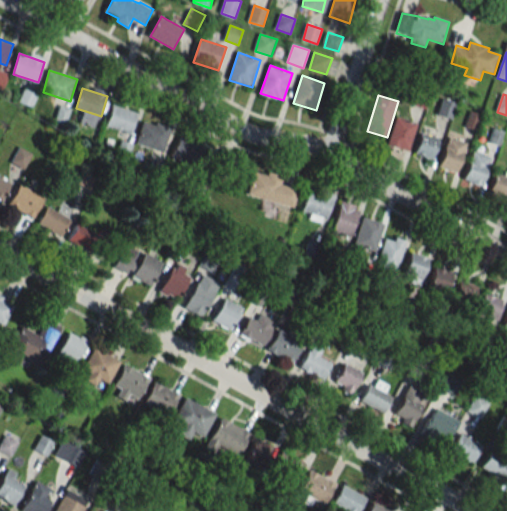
[(453,120),(458,104),(444,99),(439,115),(453,120)]
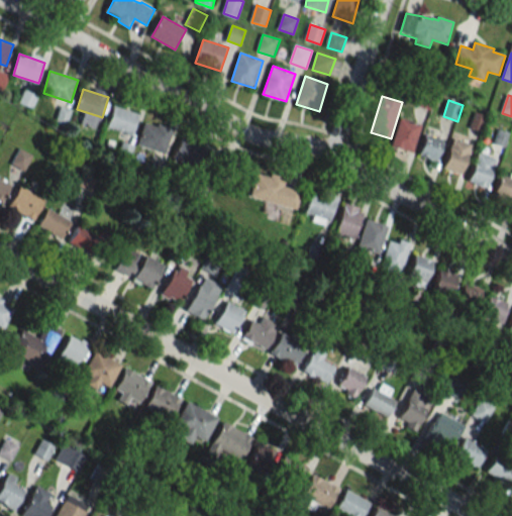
[(115,107),(140,115),(133,135),(109,127),(115,107)]
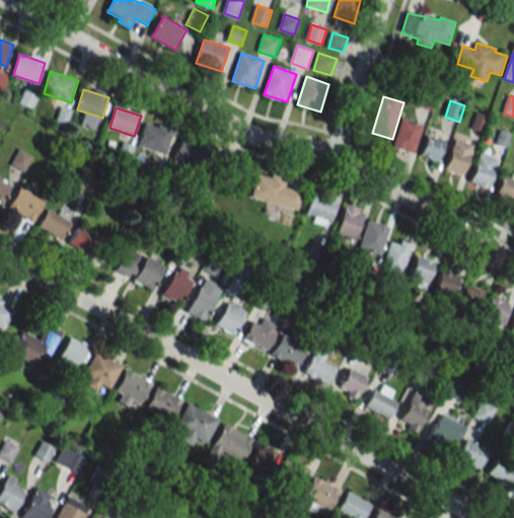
[(416,154),(426,127),(405,119),(394,146),(416,154)]
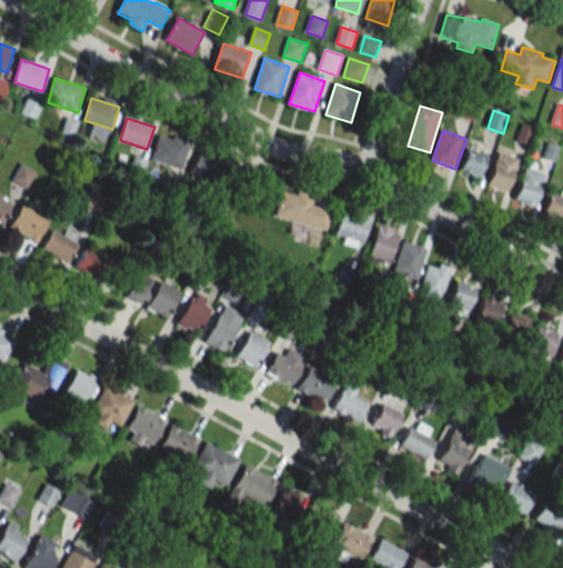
[(160,136),(174,140),(176,137),(192,142),(182,170),(152,160),(160,136)]
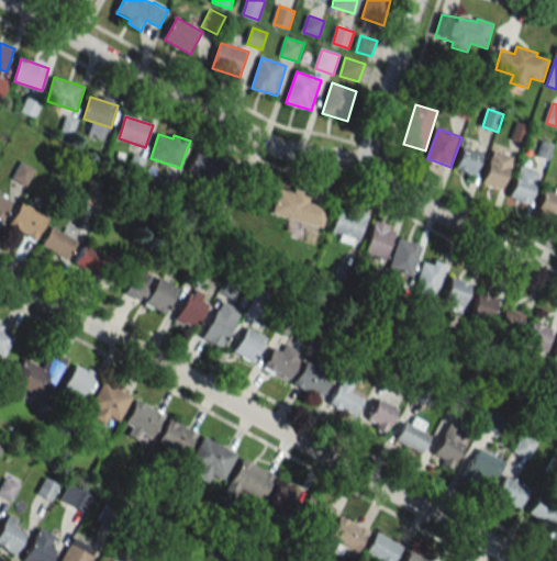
[(477,176),(483,152),(464,146),(457,170),(477,176)]
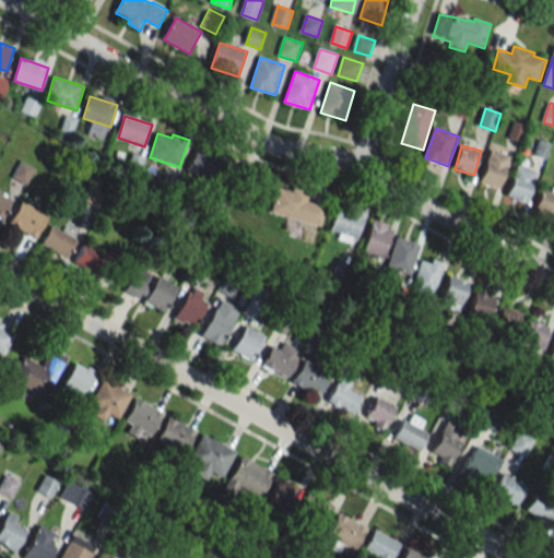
[(199,150),(224,163),(213,183),(188,170),(199,150)]
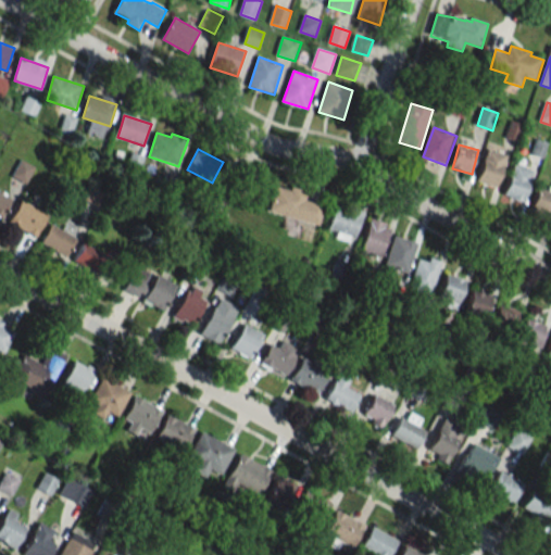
[(479,181),(498,188),(509,155),(490,149),(479,181)]
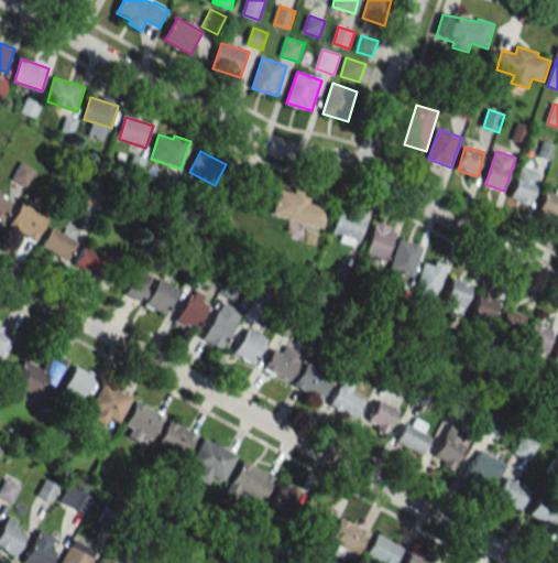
[(23,162),(37,170),(29,187),(14,180),(23,162)]
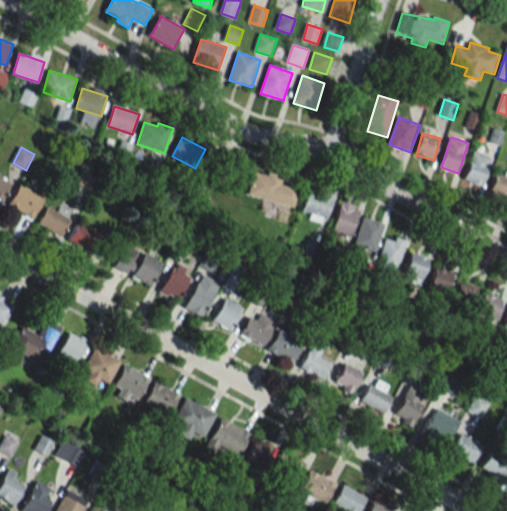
[(483,187),(493,157),(475,151),(465,181),(483,187)]
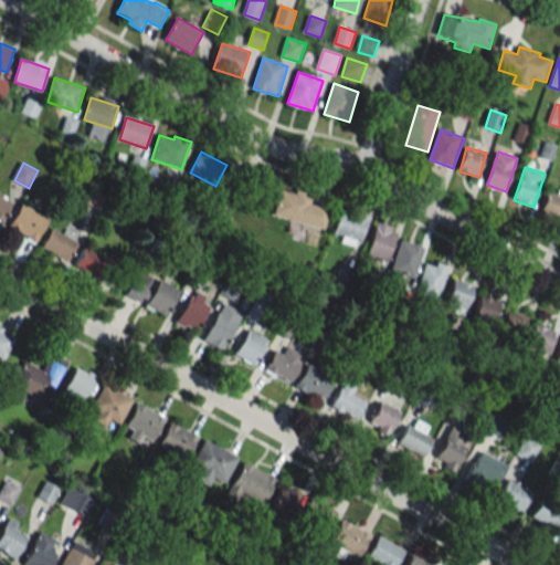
[(284,187),(275,216),(326,230),(331,211),(310,206),(314,196),(284,187)]
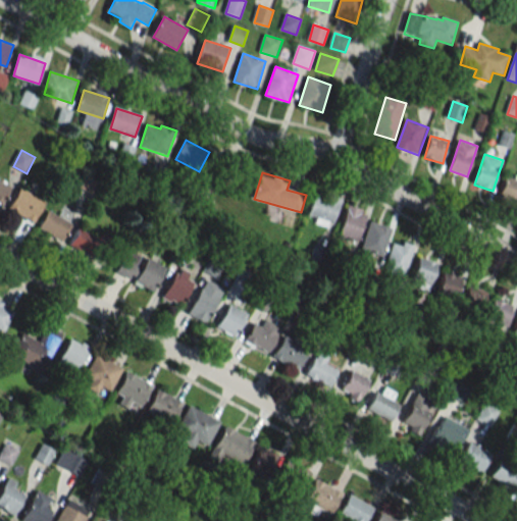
[(516,177),(508,174),(500,199),(516,204),(516,177)]
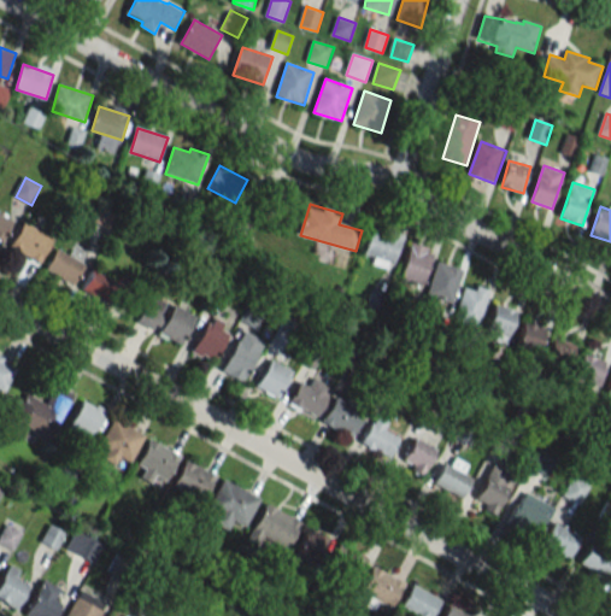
[(0,212),(16,222),(4,242),(0,240),(0,212)]
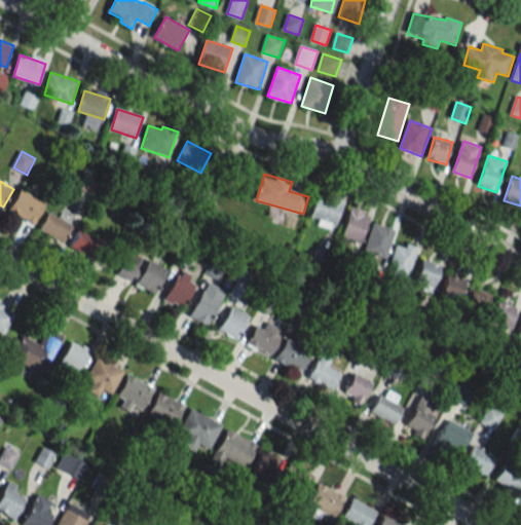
[(36,225),(47,203),(23,189),(10,212),(36,225)]
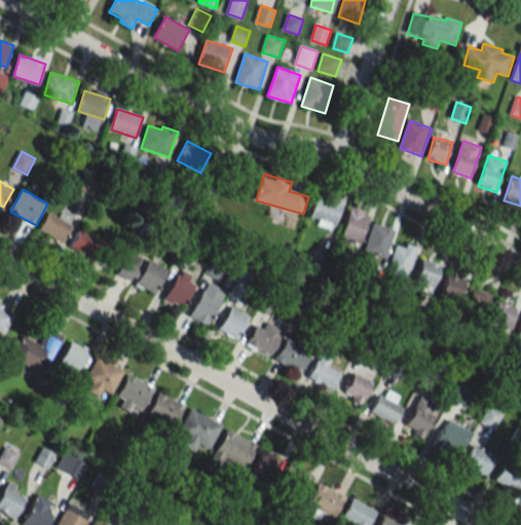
[(309,220),(335,230),(345,202),(321,192),(309,220)]
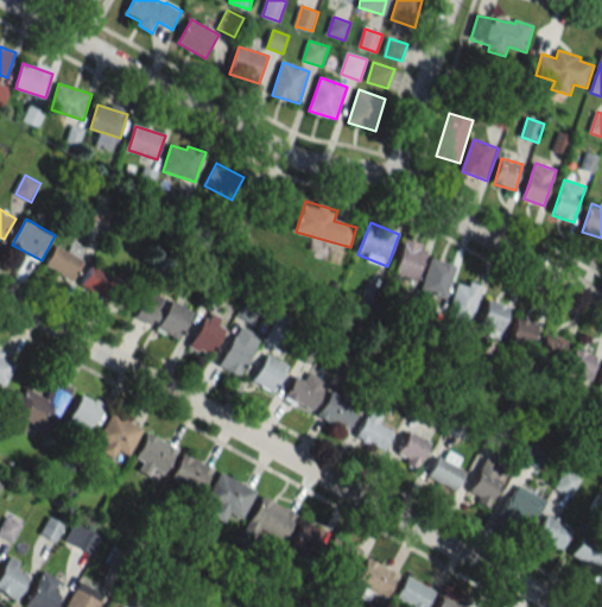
[(430,247),(409,240),(395,274),(418,283),(430,247)]
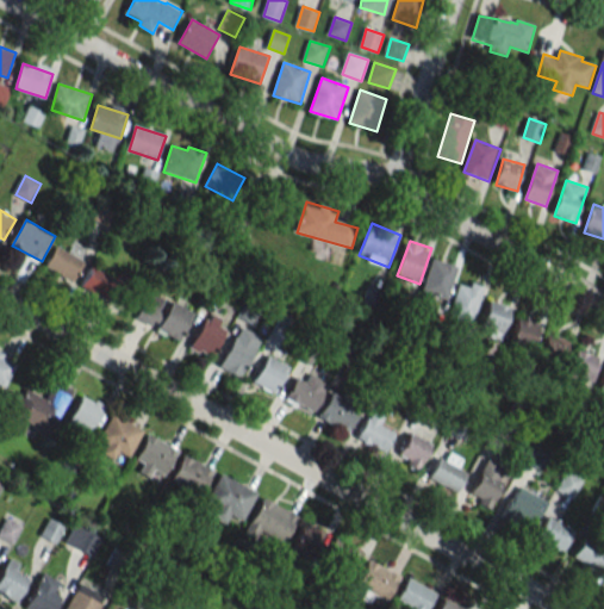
[(47,267),(75,283),(86,261),(58,246),(47,267)]
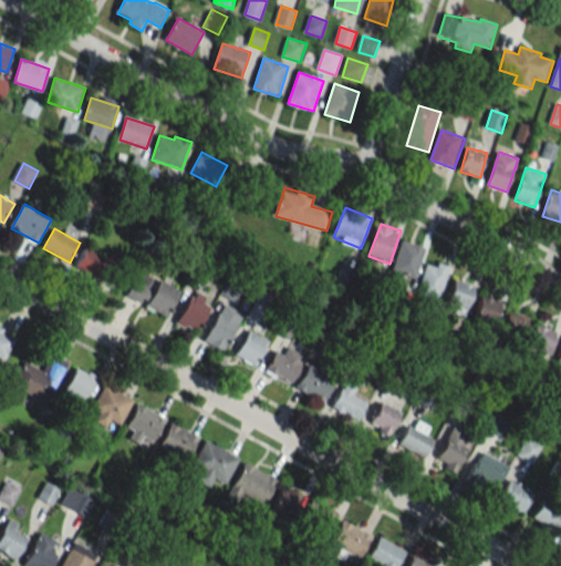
[(427,248),(404,240),(394,271),(417,279),(427,248)]
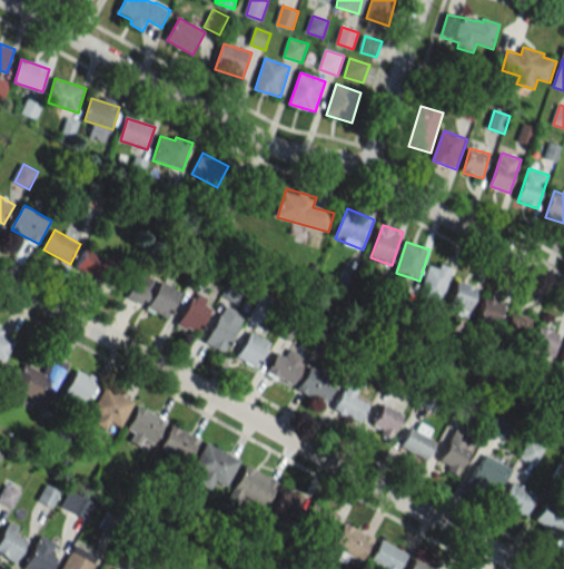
[(77,268),(101,282),(112,263),(88,249),(77,268)]
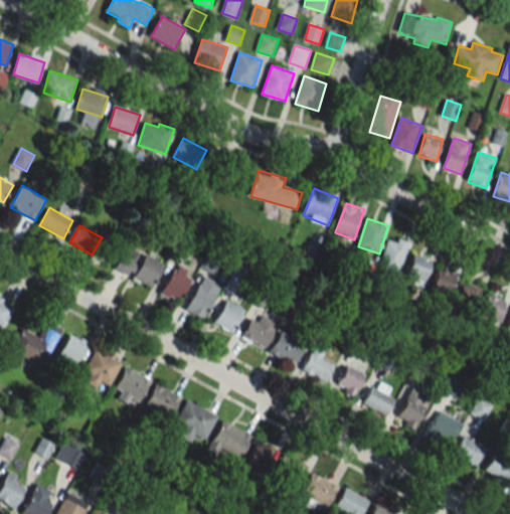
[(401,275),(409,242),(389,236),(381,269),(401,275)]
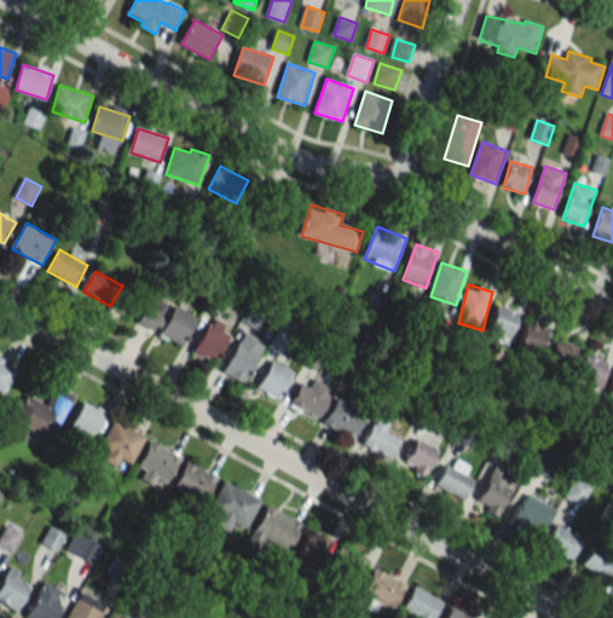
[(198,317),(174,306),(174,305),(156,296),(142,327),(185,346),(198,317)]
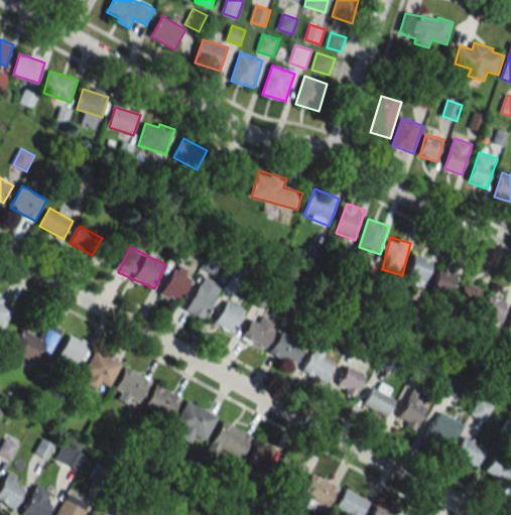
[(434,260),(417,254),(408,280),(425,286),(434,260)]
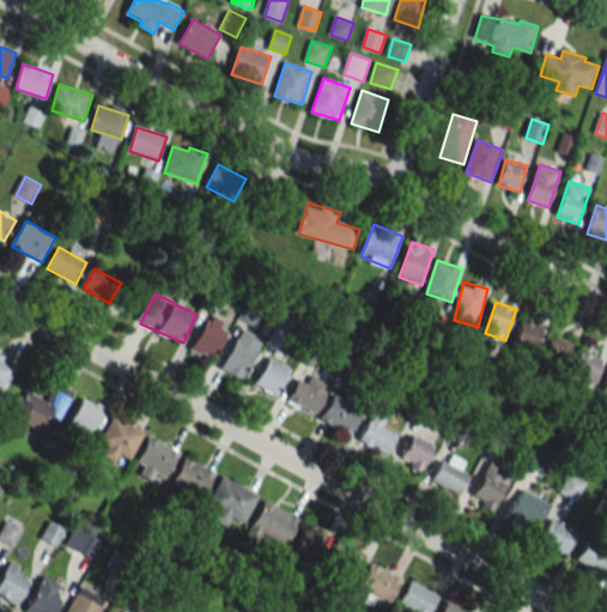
[(232,326),(211,315),(193,350),(214,361),(232,326)]
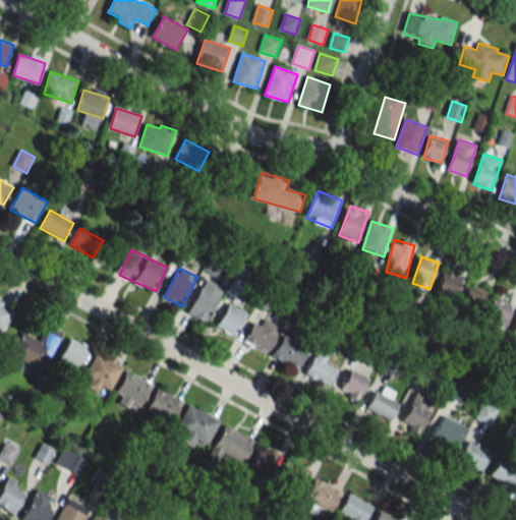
[(457,297),(463,277),(445,272),(439,292),(457,297)]
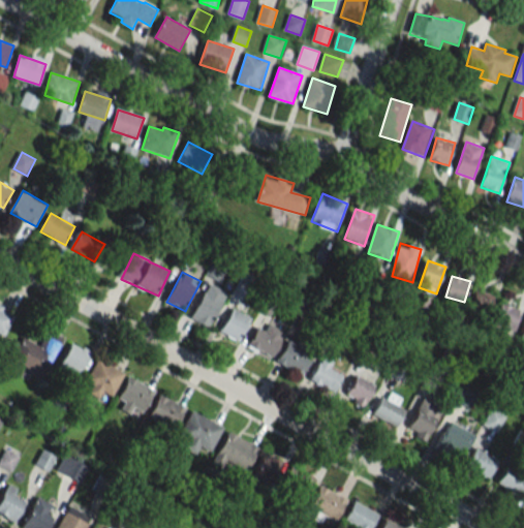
[(228,293),(210,328),(192,317),(206,292),(207,292),(212,284),(228,293)]
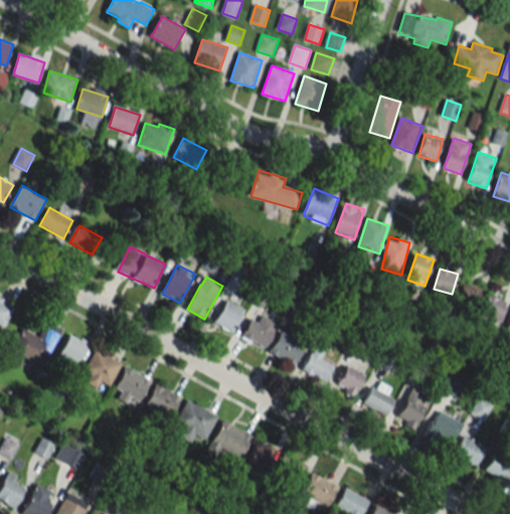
[(473,315),(483,290),(466,283),(456,308),(473,315)]
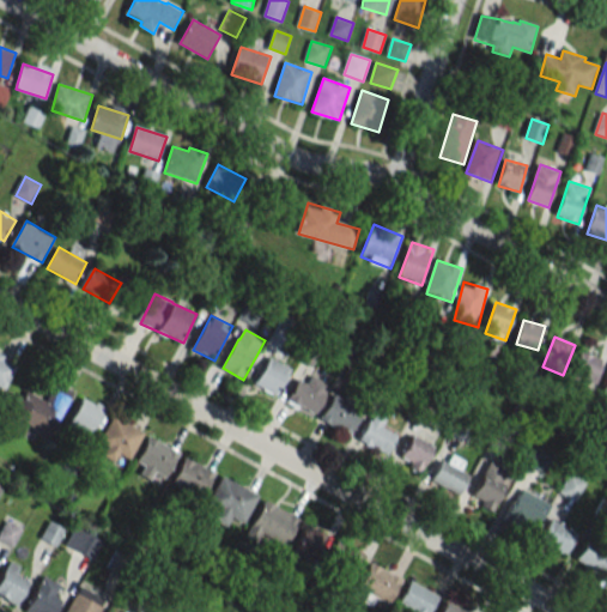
[(604,358),(582,352),(574,380),(595,386),(604,358)]
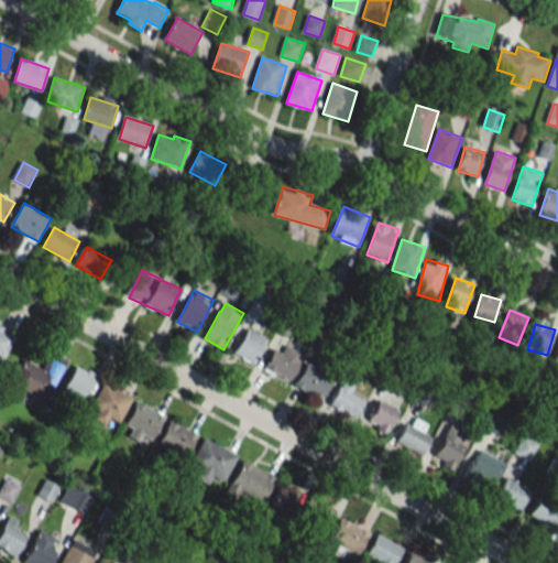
[(255,365),(270,339),(250,329),(236,354),(255,365)]
